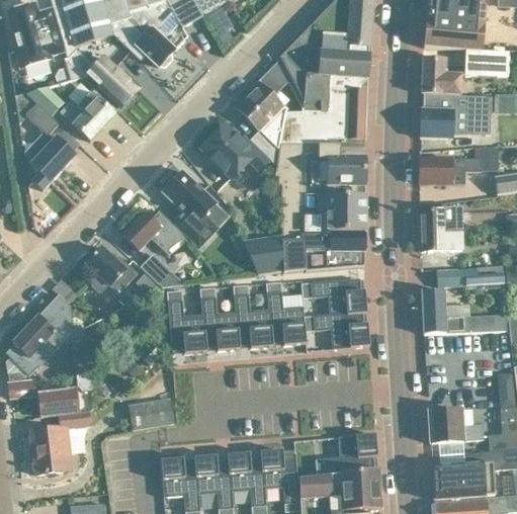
[(53,0),(54,5),(67,50),(69,56),(67,58),(84,74),(86,76),(88,74),(107,91),(121,105),(138,88),(123,74),(103,56),(95,65),(77,48),(76,48),(75,46),(61,0),(53,0)]
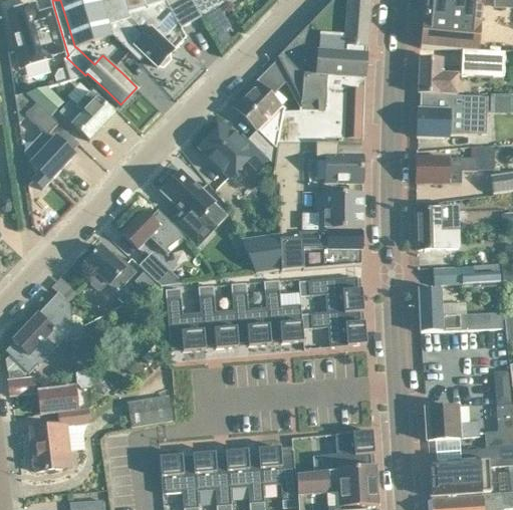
[(60,0),(74,45),(113,33),(102,0),(60,0)]
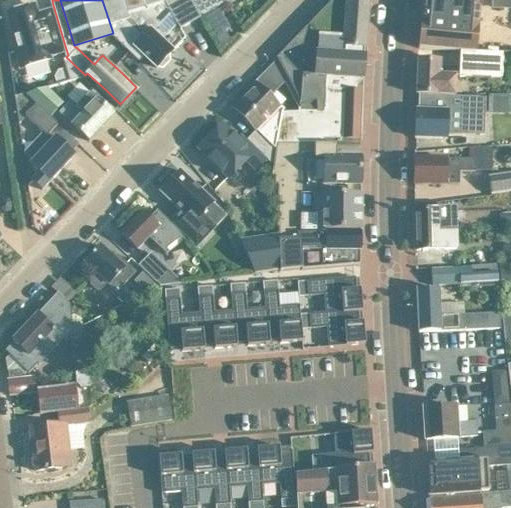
[(201,14),(193,0),(102,0),(113,33),(116,35),(130,49),(135,44),(157,65),(174,47),(154,28),(172,9),(181,25),(201,14)]
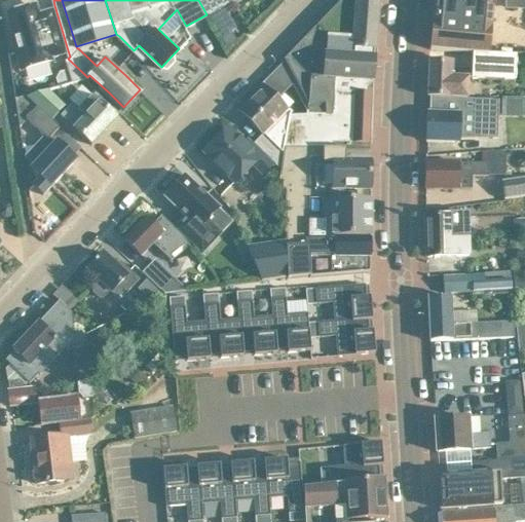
[(198,0),(207,14),(231,0),(198,0)]
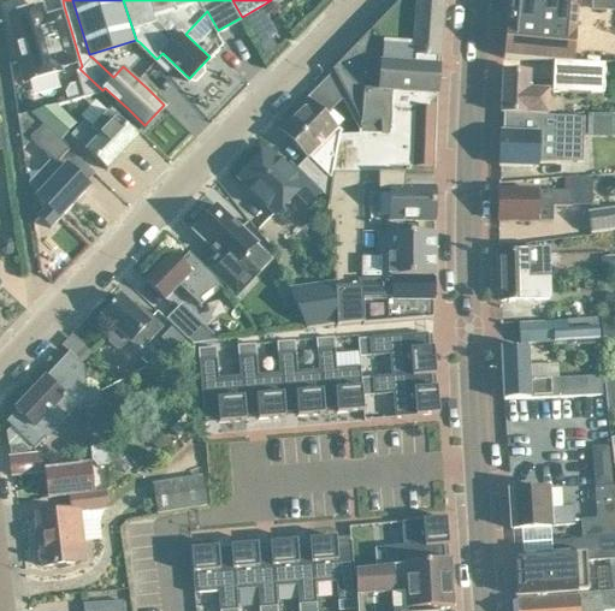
[(403,0),(332,73),(343,95),(360,125),(359,130),(341,130),(342,129),(339,129),(333,165),(332,166),(332,172),(404,172),(433,172),(433,170),(435,165),(437,105),(438,92),(439,63),(441,53),(444,0),(403,0)]
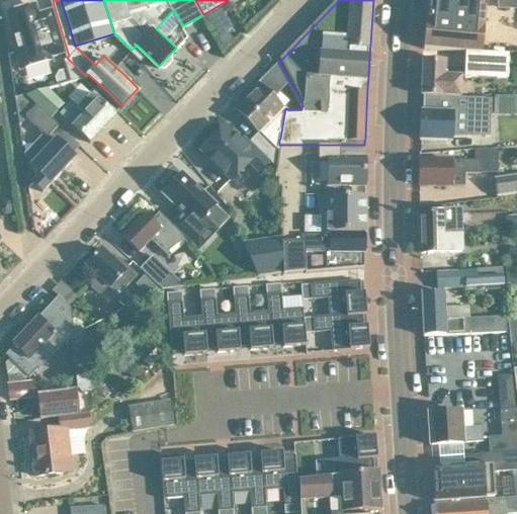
[(483,51),(487,0),(429,0),(425,46),(466,50),(483,51)]
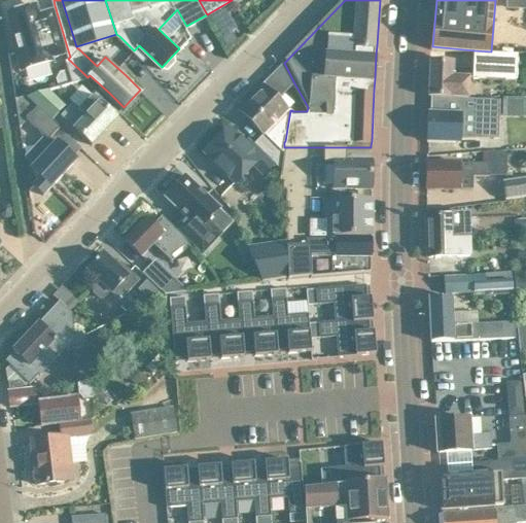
[(55,55),(68,50),(55,5),(38,10),(36,2),(9,10),(15,31),(12,32),(23,66),(55,57),(55,55)]
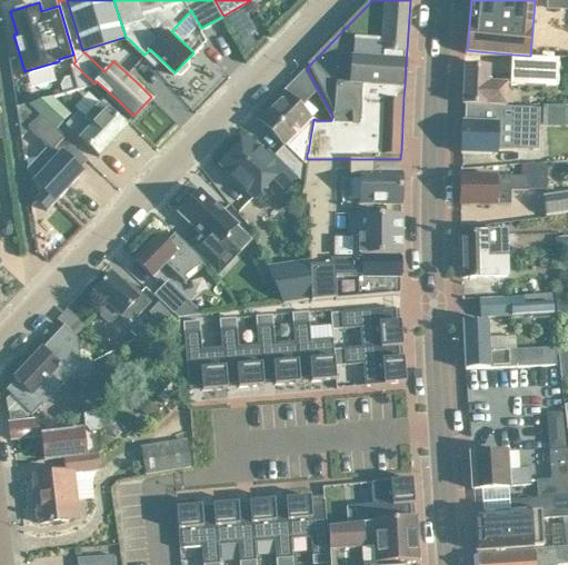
[(530,56),(512,55),(510,82),(558,86),(559,58),(530,56)]
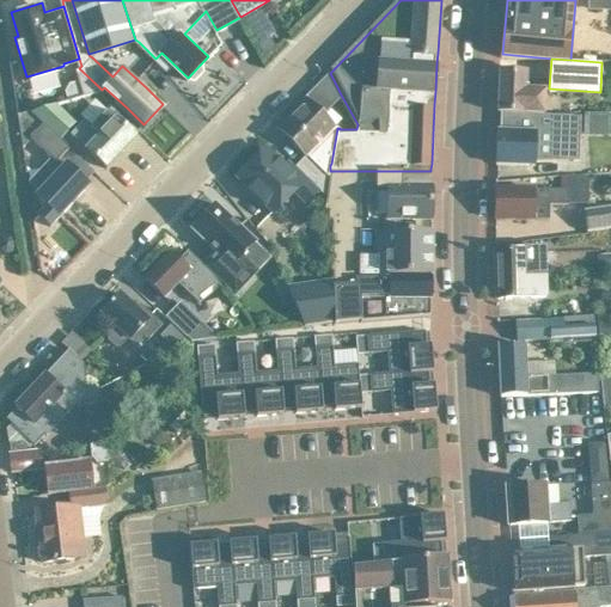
[(501,67),(499,109),(545,110),(547,85),(526,84),(527,69),(501,67)]
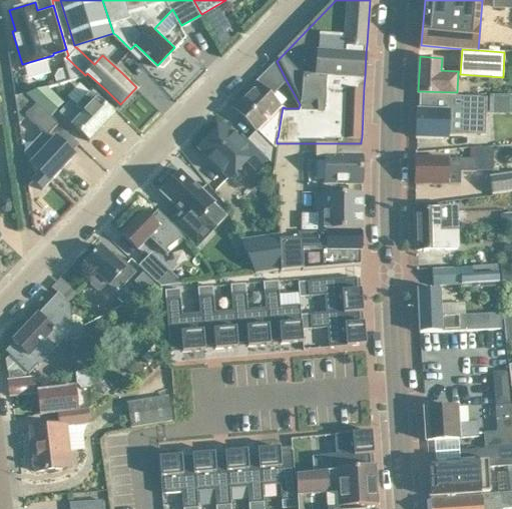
[(66,57),(65,57),(67,63),(71,76),(83,73),(66,57)]
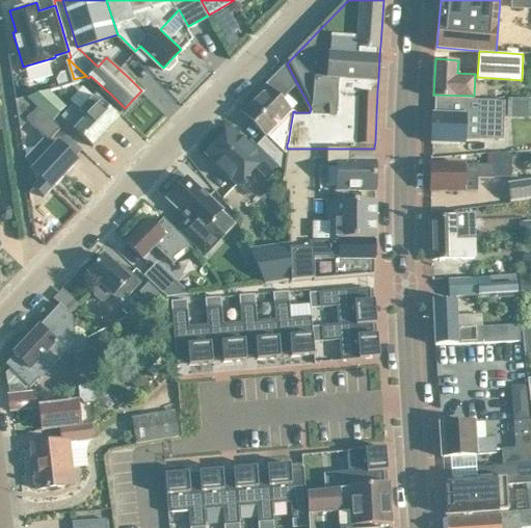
[(61,69),(57,76),(59,83),(74,79),(70,66),(61,69)]
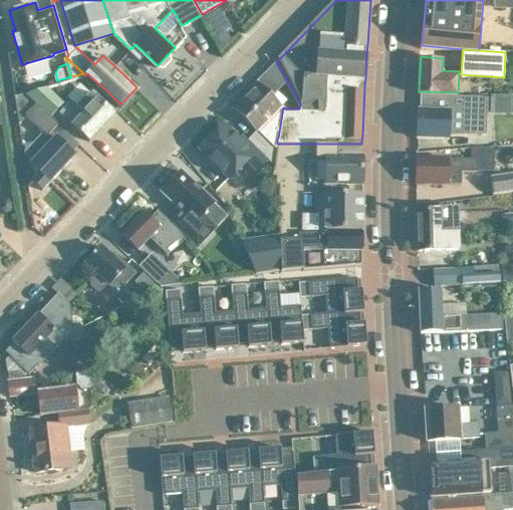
[(244,94),(235,104),(258,128),(248,139),(269,159),(275,158),(276,147),(277,144),(277,139),(278,138),(283,107),(285,107),(286,106),(273,92),(276,89),(262,76),(244,94)]
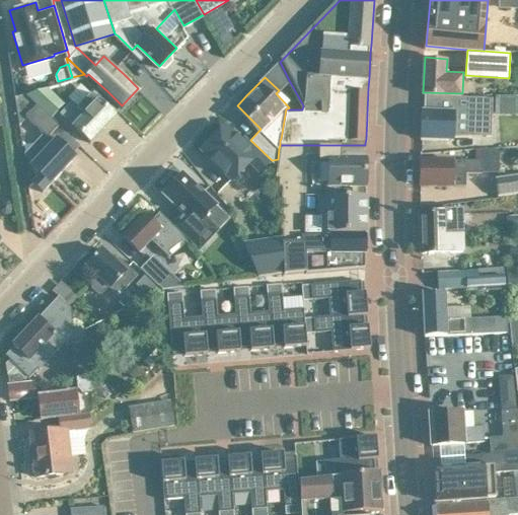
[(48,86),(28,91),(53,115),(64,101),(48,86)]
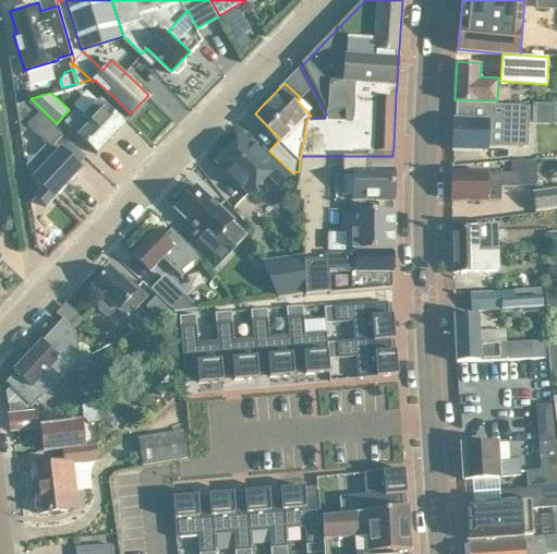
[(122,121),(126,116),(103,93),(98,97),(97,96),(83,110),(77,106),(65,119),(98,151),(124,122),(122,121)]
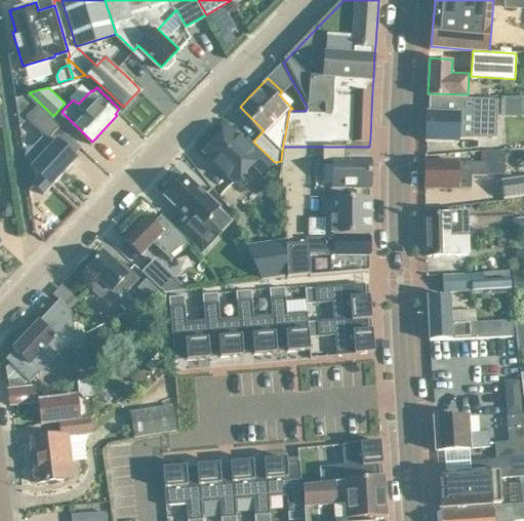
[(62,124),(53,116),(29,92),(15,96),(21,124),(28,117),(49,136),(62,124)]
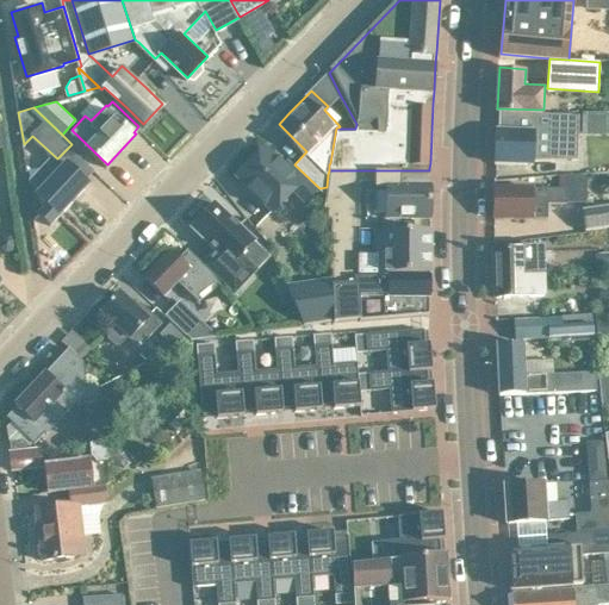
[(497,128),(495,160),(519,161),(534,161),(534,157),(552,157),(552,145),(552,133),(578,135),(579,112),(501,110),(499,128),(497,128)]
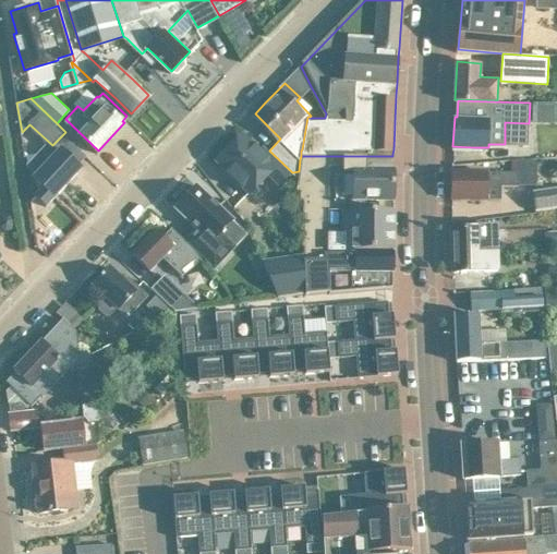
[(246,136),(220,163),(250,192),(269,171),(280,183),(290,173),(292,172),(269,151),(264,146),(261,149),(246,136)]
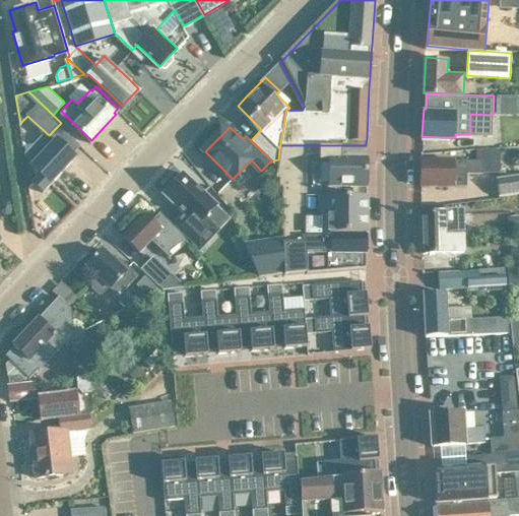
[(57,136),(31,164),(41,173),(34,181),(44,190),(51,182),(76,154),(57,136)]
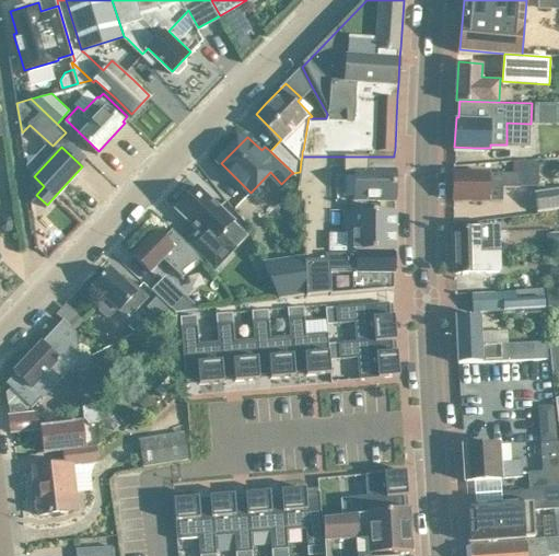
[(395,197),(395,170),(368,170),(368,157),(302,157),(301,160),(300,172),(297,200),(304,200),(305,253),(362,251),(395,251),(395,200),(395,197)]
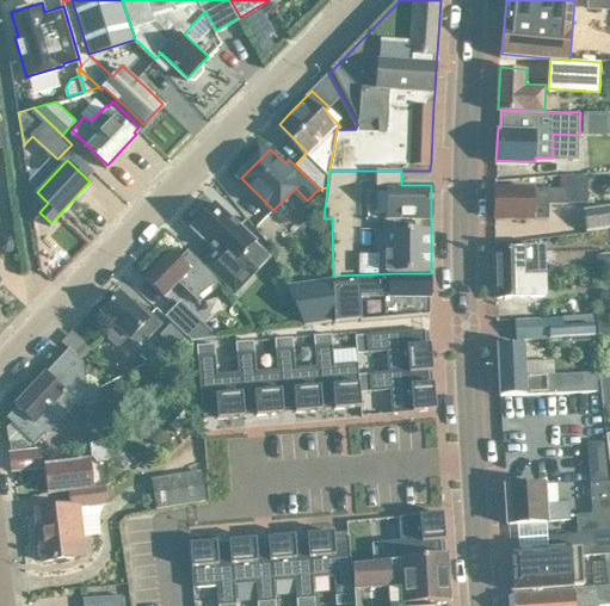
[(495,185),(495,216),(519,216),(549,216),(549,199),(567,201),(567,185),(560,185),(519,185),(495,185)]
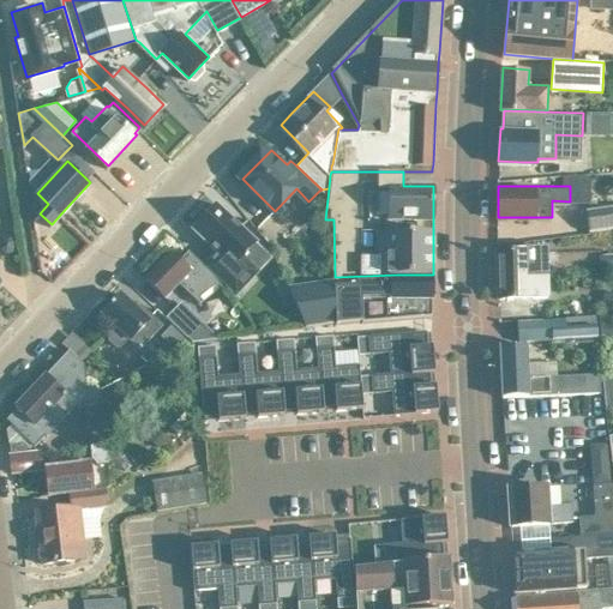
[(217,202),(193,228),(211,245),(217,251),(205,263),(210,269),(236,294),(256,273),(239,258),(257,239),(236,219),(235,218),(217,202)]
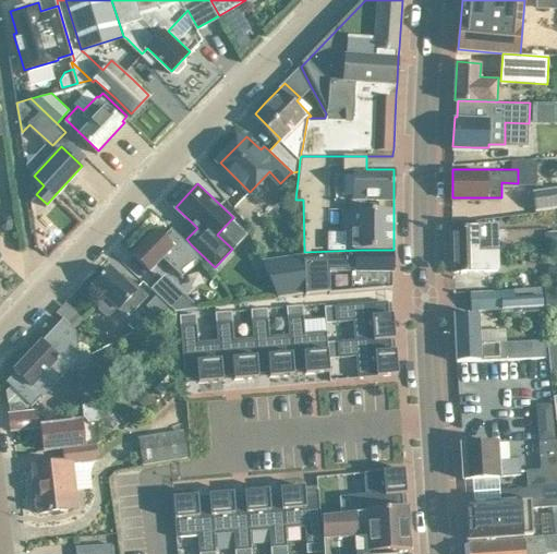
[(556,183),(533,188),(535,207),(556,203),(556,183)]
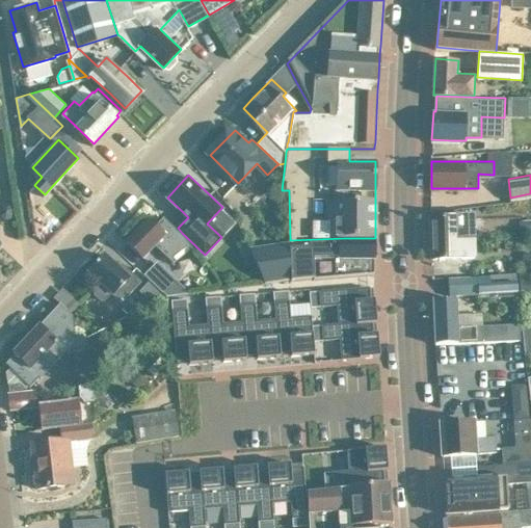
[(287,192),(276,193),(276,206),(288,205),(287,192)]
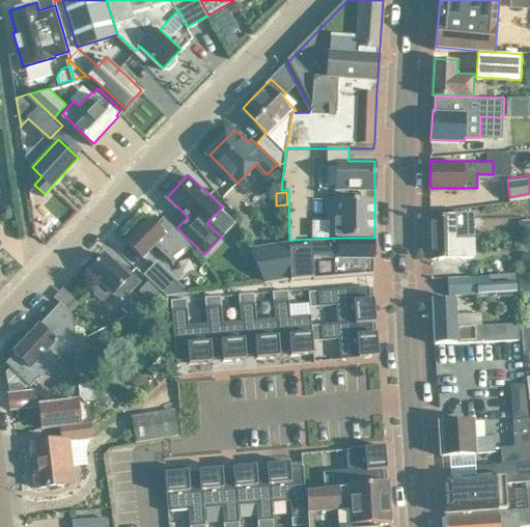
[(3,204),(1,209),(2,214),(6,217),(11,216),(15,211),(14,205),(8,203),(3,204)]
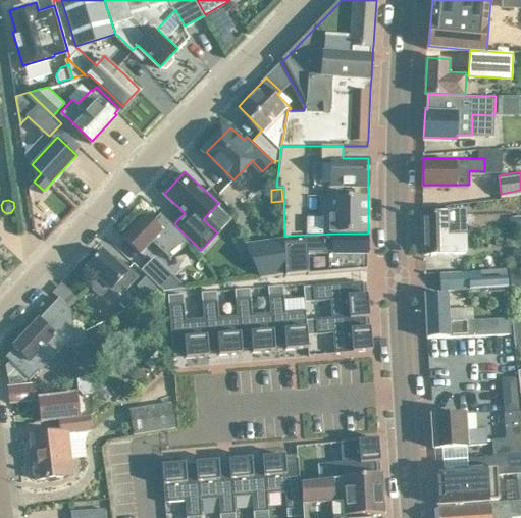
[(423,211),(423,234),(465,232),(465,209),(423,211)]
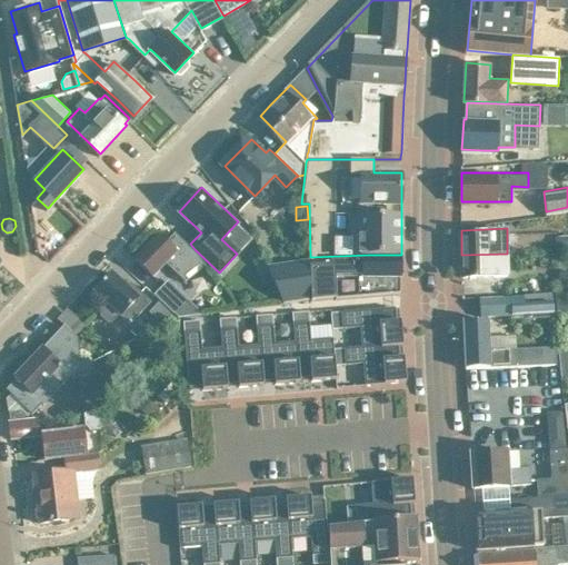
[(167,239),(159,231),(136,256),(152,273),(166,259),(185,278),(206,263),(195,249),(190,244),(176,230),(167,239)]
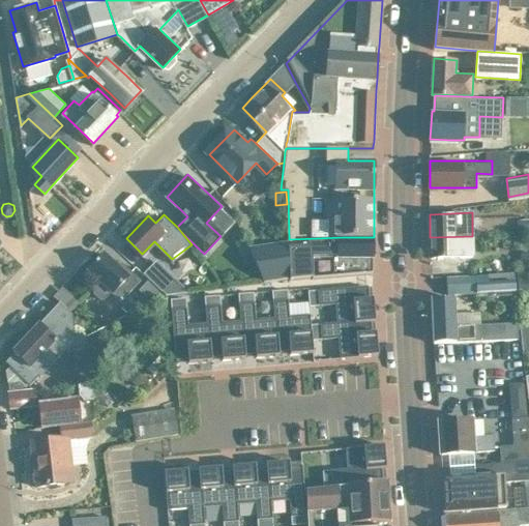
[(528,215),(520,217),(521,233),(528,232),(528,215)]
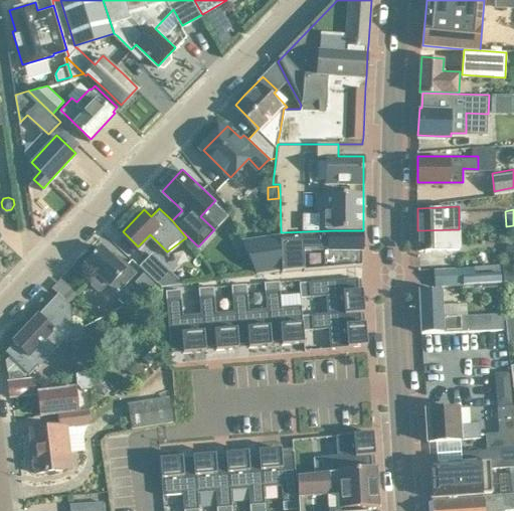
[(418,248),(460,247),(459,229),(417,230),(418,248)]
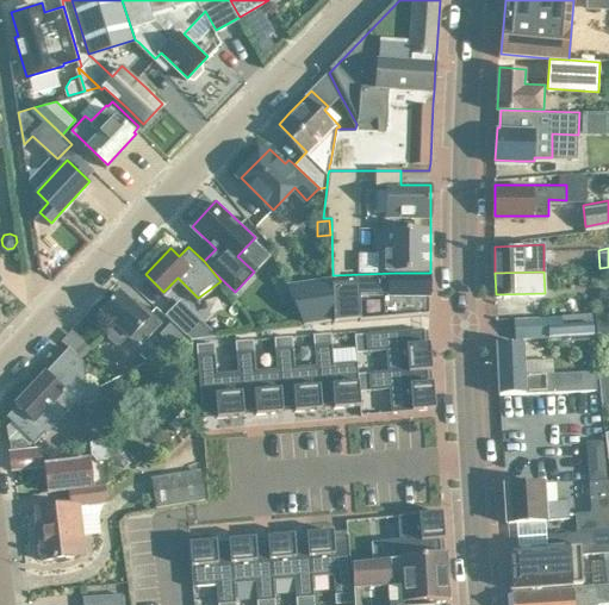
[(430,295),(430,273),(395,273),(333,275),(335,318),(335,319),(361,317),(360,295),(384,295),(384,316),(430,312),(430,295)]
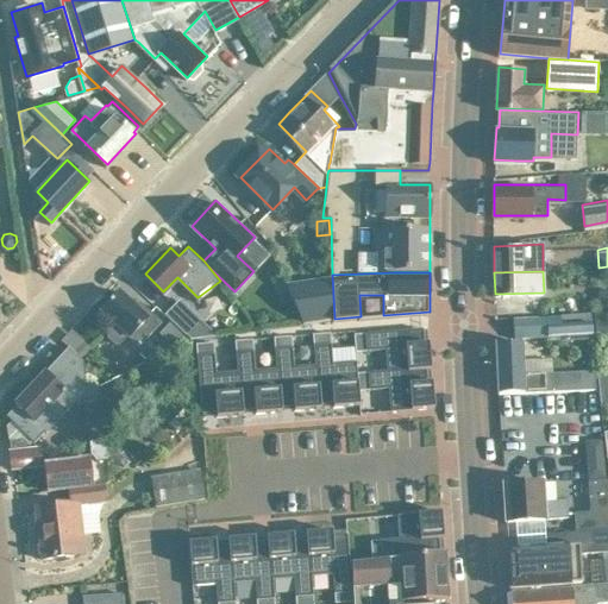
[(334,318),(332,275),(286,282),(304,322),(334,318)]
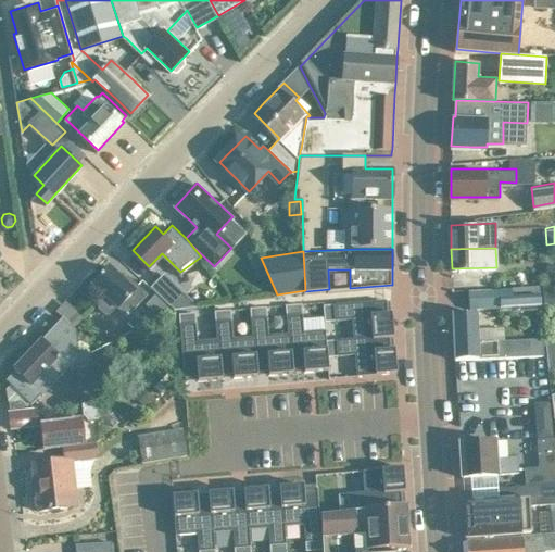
[(124,277),(110,264),(93,281),(104,292),(98,300),(98,304),(105,312),(110,311),(117,303),(127,313),(148,291),(127,273),(124,277)]
